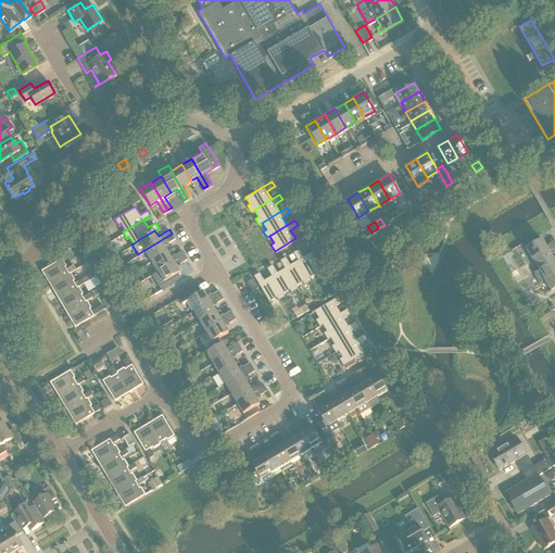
[(302,233),(297,236),(300,241),(305,238),(302,233)]
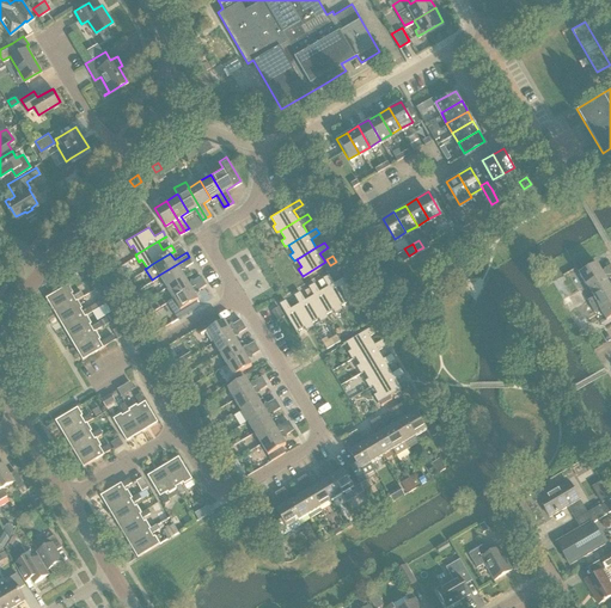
[(193,260),(189,257),(159,275),(166,286),(184,275),(179,269),(193,260)]
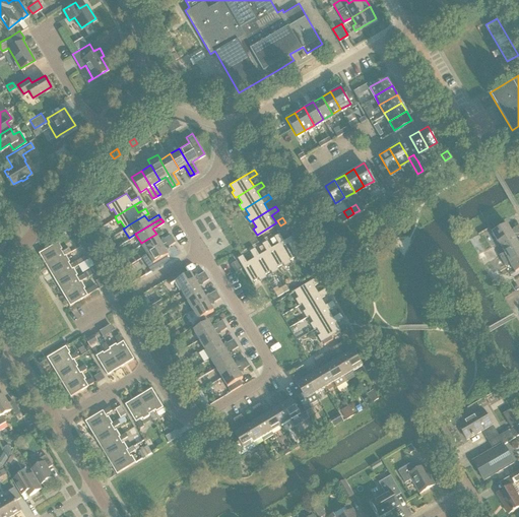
[(497,241),(518,228),(518,223),(518,222),(512,227),(513,228),(510,229),(506,221),(491,231),(497,241)]
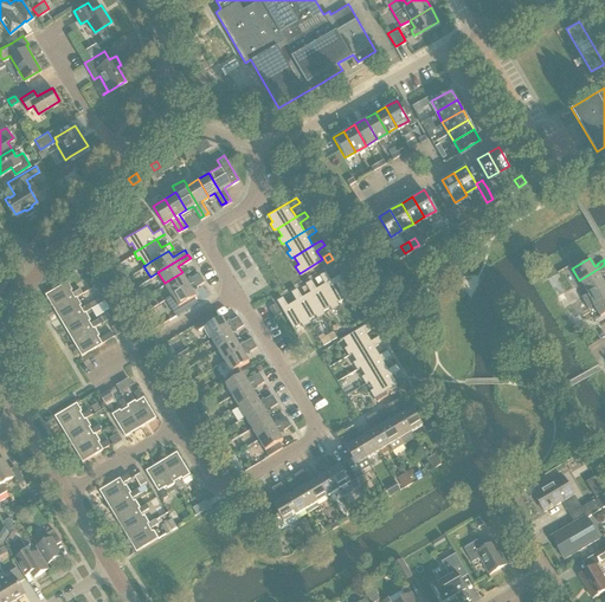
[(604,265),(579,280),(573,284),(579,296),(586,291),(603,282),(599,274),(603,272),(603,273),(604,271),(604,265)]
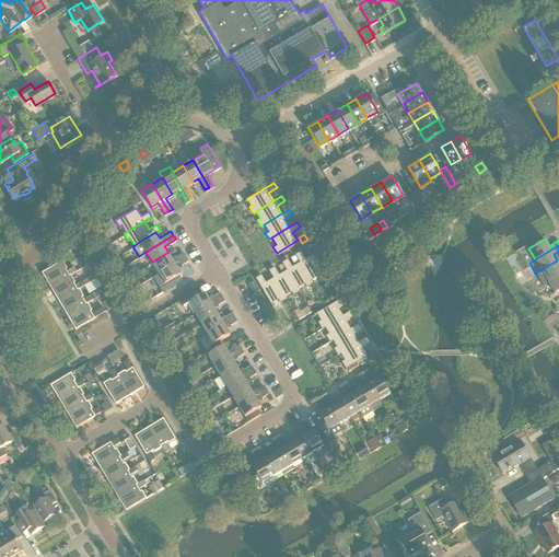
[(300,260),(311,278),(317,274),(319,277),(326,274),(313,253),(304,257),(300,250),(294,253),(298,258),(300,260)]
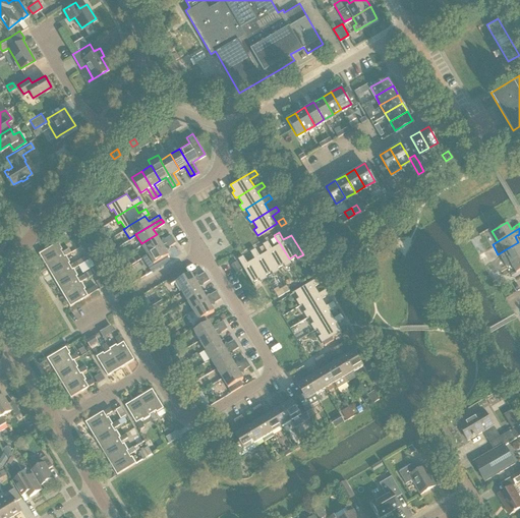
[(157,234),(141,243),(147,252),(173,237),(170,233),(160,240),(157,234)]
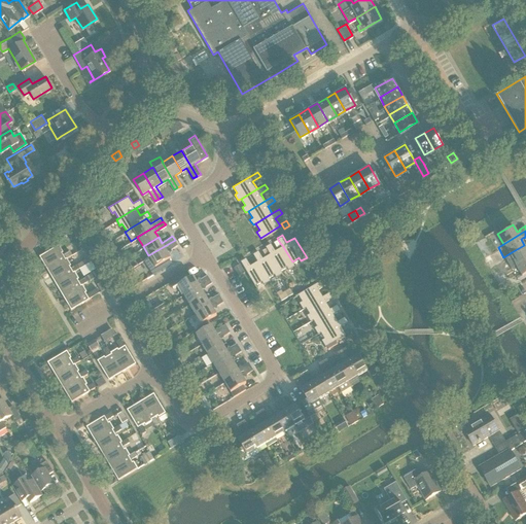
[(177,244),(175,240),(148,255),(156,270),(171,262),(168,257),(170,256),(167,250),(177,244)]
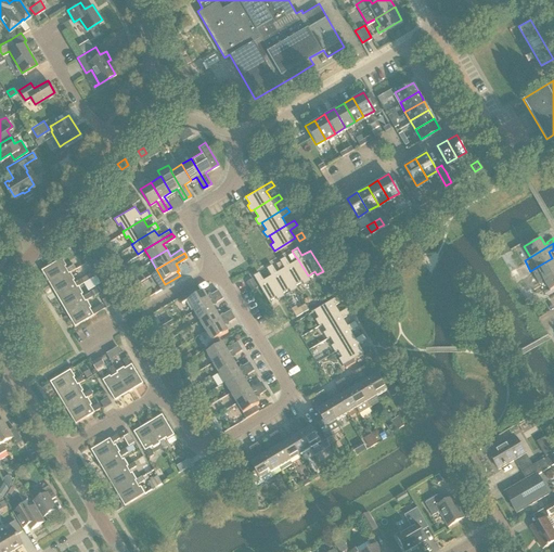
[(49,282),(69,270),(75,267),(73,262),(65,267),(64,265),(65,264),(61,256),(41,268),(49,282)]
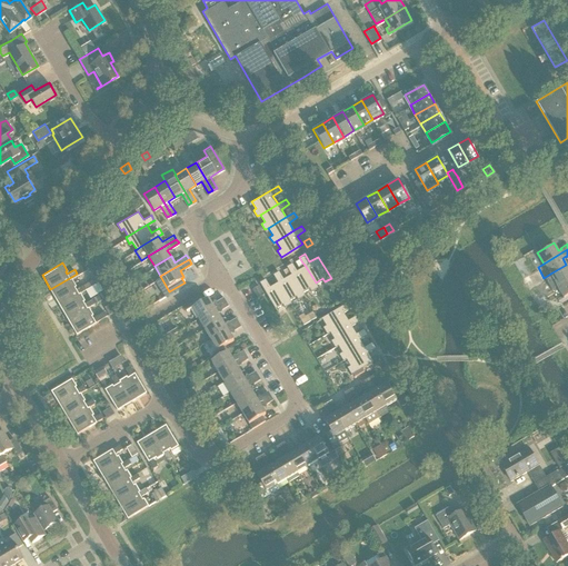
[(317,286),(316,283),(305,265),(296,269),(291,262),(286,265),(289,270),(291,272),(302,290),(309,287),(310,289),(317,286)]
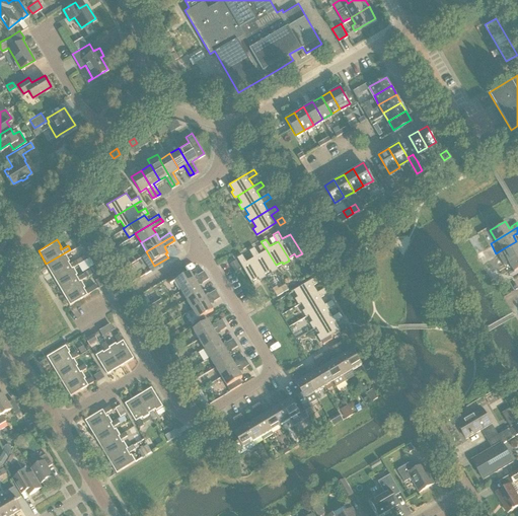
[(517,243),(516,241),(502,249),(508,260),(517,253),(517,243)]
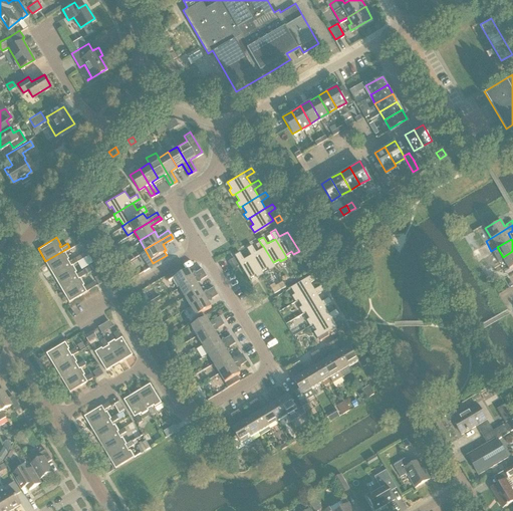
[(274,265),(273,262),(263,246),(255,251),(251,244),(246,246),(251,253),(261,269),(267,265),(269,268),(274,265)]
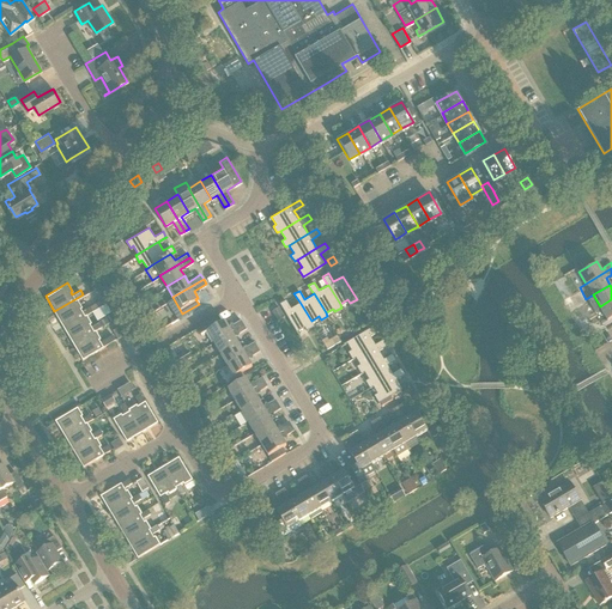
[(82,306),(77,298),(54,311),(64,327),(86,314),(92,310),(92,309),(105,302),(102,297),(89,304),(90,305),(82,310),(80,308),(82,306)]
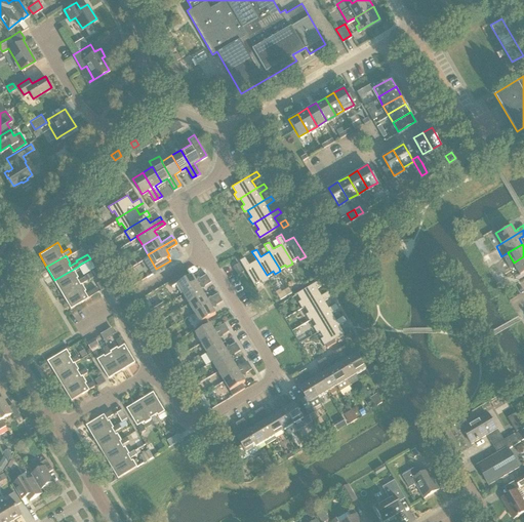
[(263,282),(268,278),(267,275),(256,258),(248,264),(244,256),(239,259),(253,283),(260,279),(263,282)]
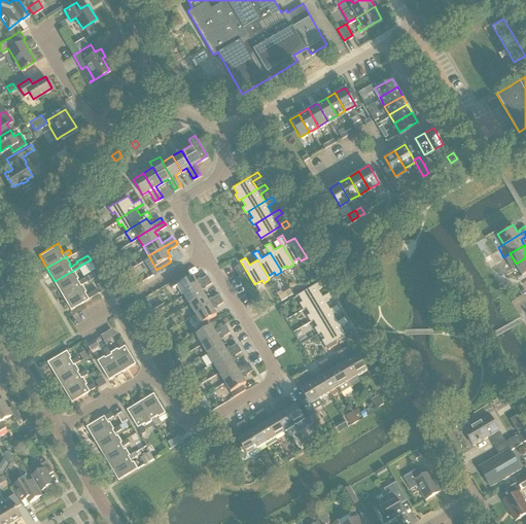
[(525,257),(516,264),(521,274),(525,271),(525,257)]
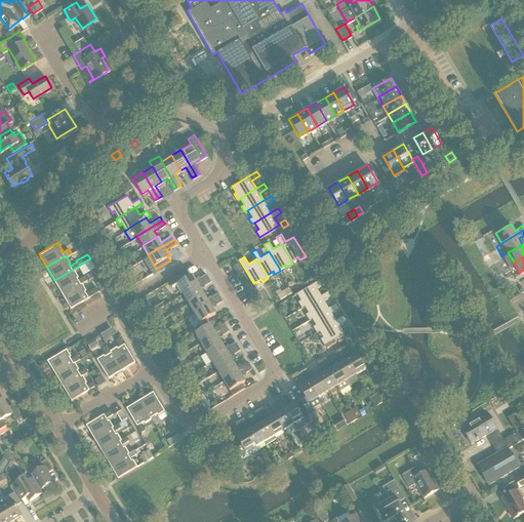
[(232,265),(237,273),(242,269),(237,262),(232,265)]
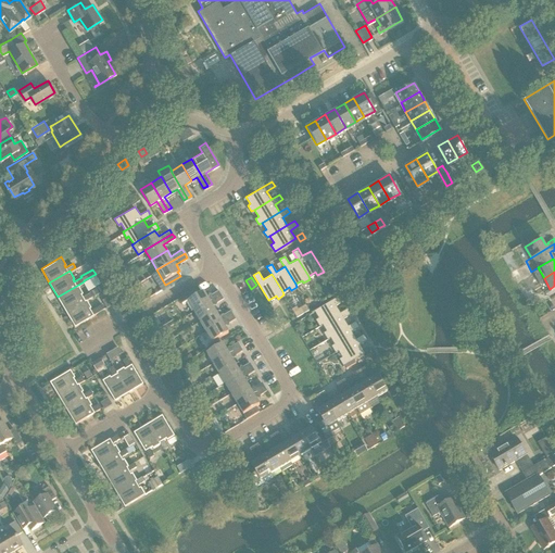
[(83,292),(78,285),(58,297),(66,311),(86,299),(92,296),(91,294),(103,287),(101,284),(89,291),(83,296),(80,292),(83,292)]
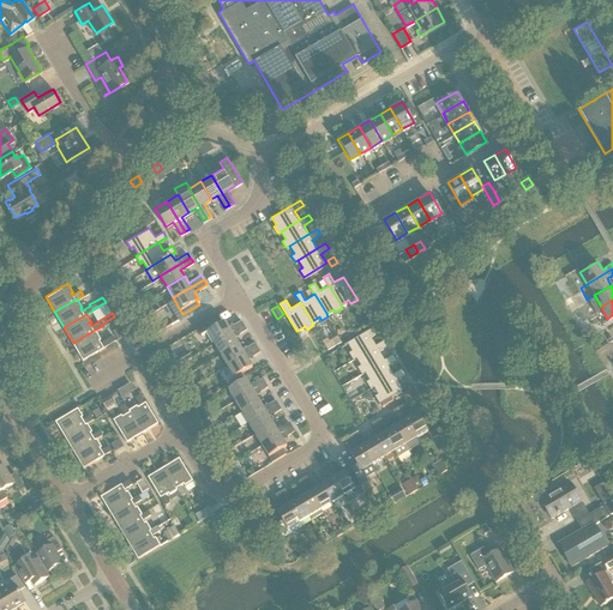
[(224,319),(217,324),(214,316),(197,326),(200,334),(206,331),(214,342),(244,324),(241,319),(228,326),(224,319)]
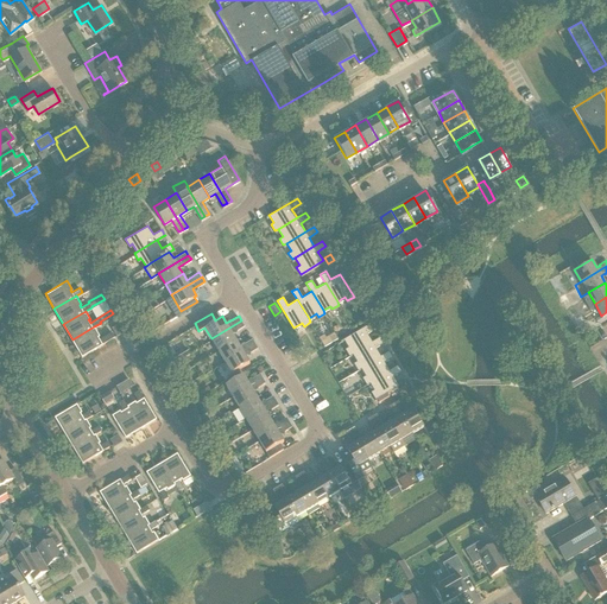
[(241,320),(212,338),(217,349),(235,338),(232,332),(244,324),(241,320)]
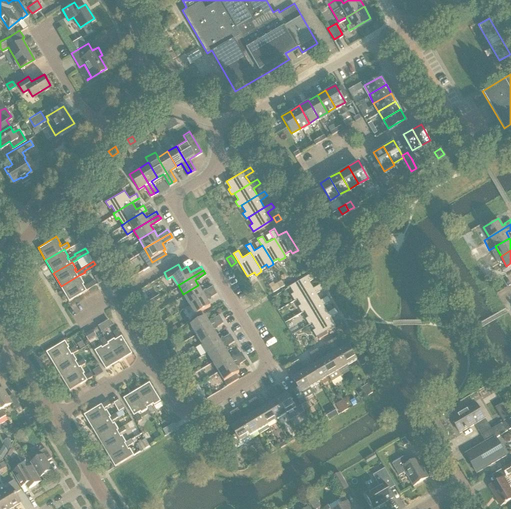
[(94,274),(93,274),(97,281),(104,278),(100,271),(99,271),(94,274)]
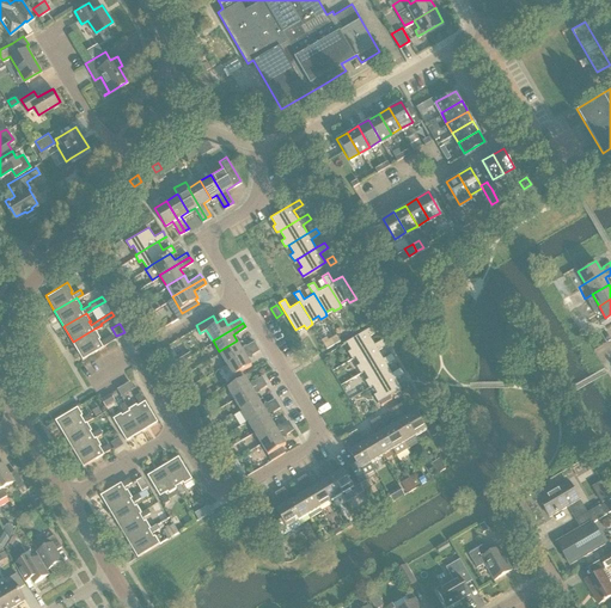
[(352,357),(354,355),(374,343),(373,343),(368,335),(377,329),(373,324),(346,341),(350,348),(347,350),(352,357)]
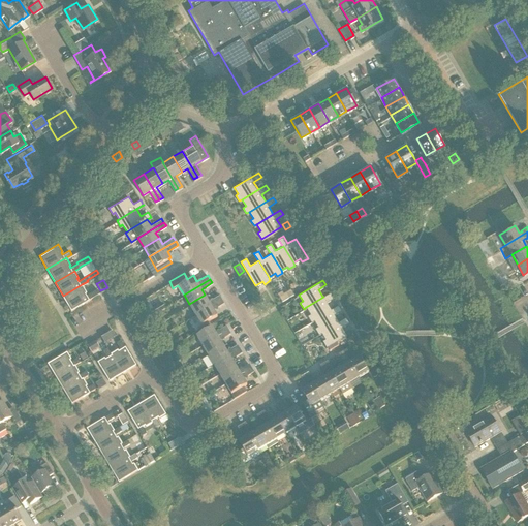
[(82,284),(63,296),(70,309),(89,299),(99,291),(96,287),(86,295),(85,291),(86,290),(82,284)]
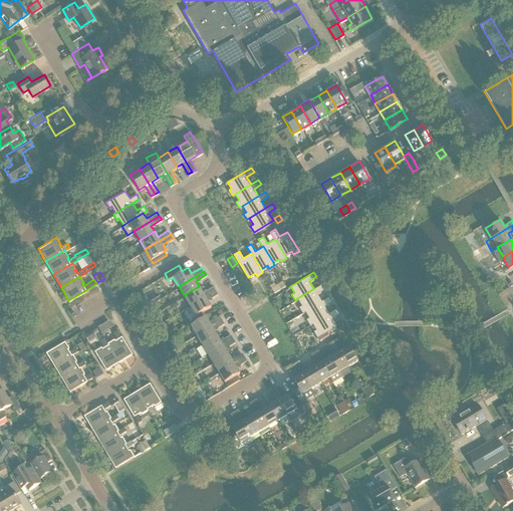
[(301,304),(299,306),(302,312),(305,310),(321,300),(316,293),(323,288),(320,284),(313,288),(314,288),(297,298),(301,304)]
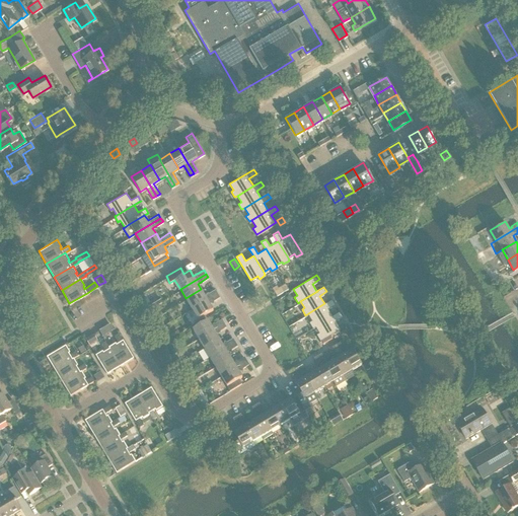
[(204,294),(201,289),(186,298),(192,307),(217,292),(215,288),(204,294)]
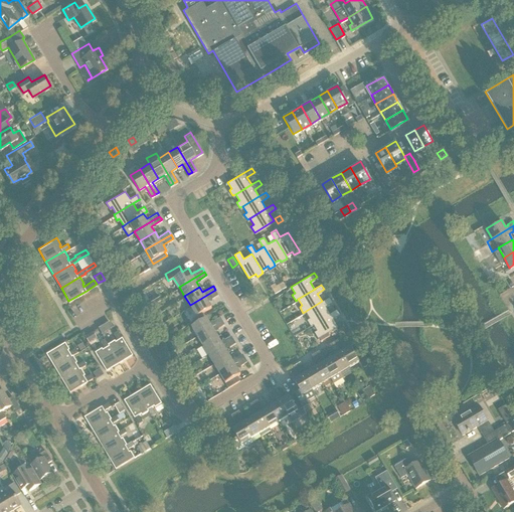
[(215,290),(190,305),(195,315),(211,306),(207,300),(217,294),(215,290)]
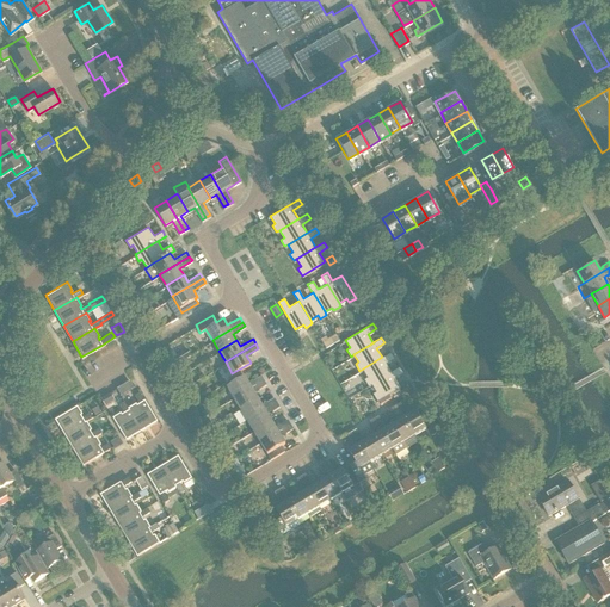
[(172,364),(180,359),(184,357),(180,351),(174,354),(171,347),(164,351),(171,364),(172,364)]
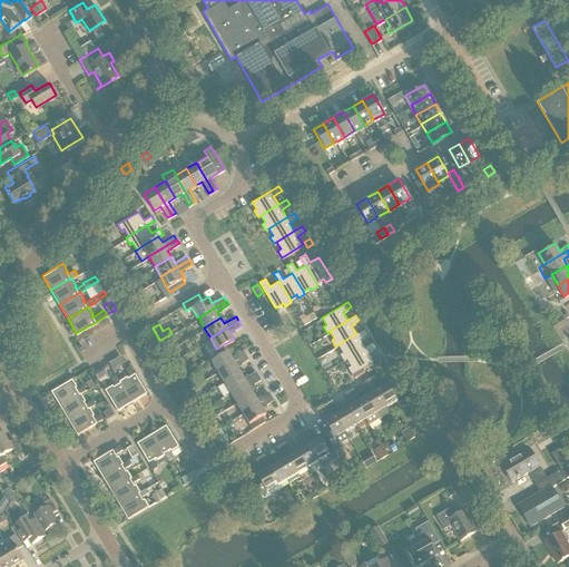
[(343,360),(346,358),(364,346),(359,339),(368,333),(364,329),(356,333),(339,344),(342,351),(340,353),(343,360)]
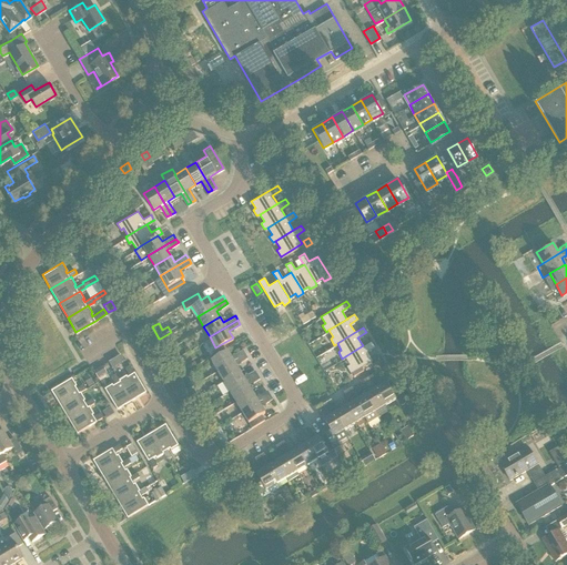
[(173,344),(168,334),(160,339),(165,349),(173,344)]
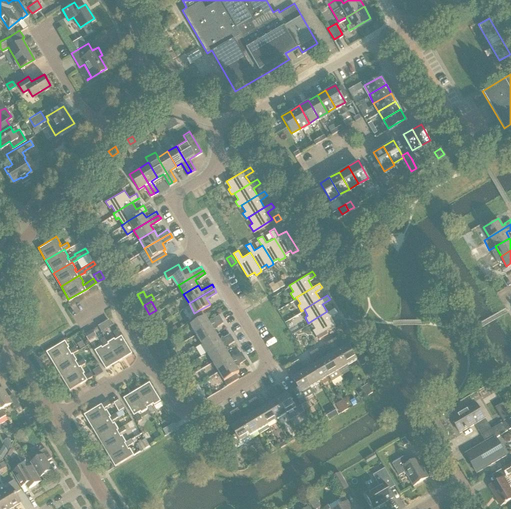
[(334,307),(327,311),(311,321),(315,328),(312,329),(315,335),(334,323),(330,316),(337,311),(334,307)]
